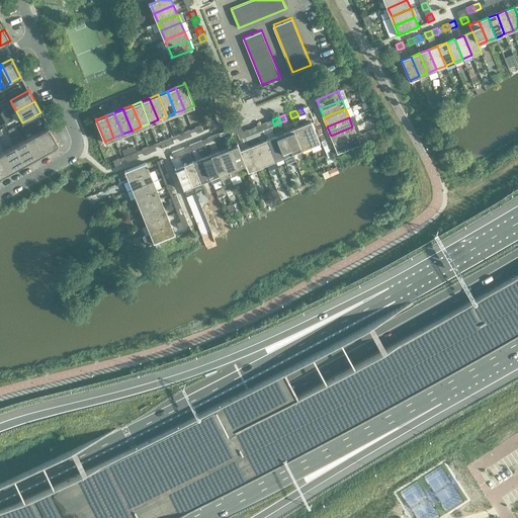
[(269,127),(268,124),(266,121),(260,124),(263,130),(269,127)]
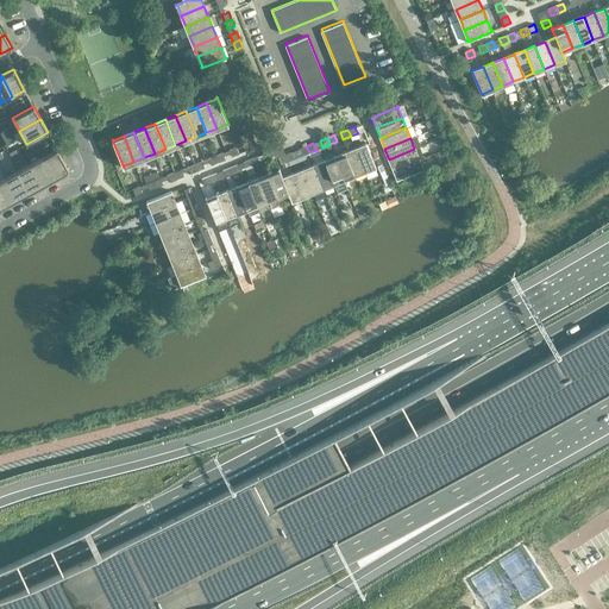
[(376,168),(365,143),(365,144),(356,148),(364,171),(375,167),(375,168),(376,168)]
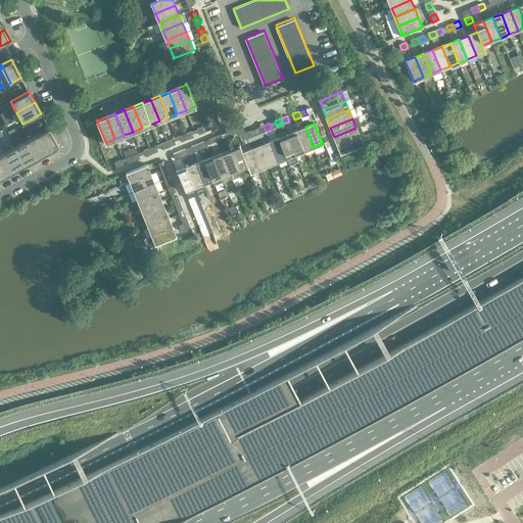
[(205,132),(203,126),(197,129),(199,135),(205,132)]
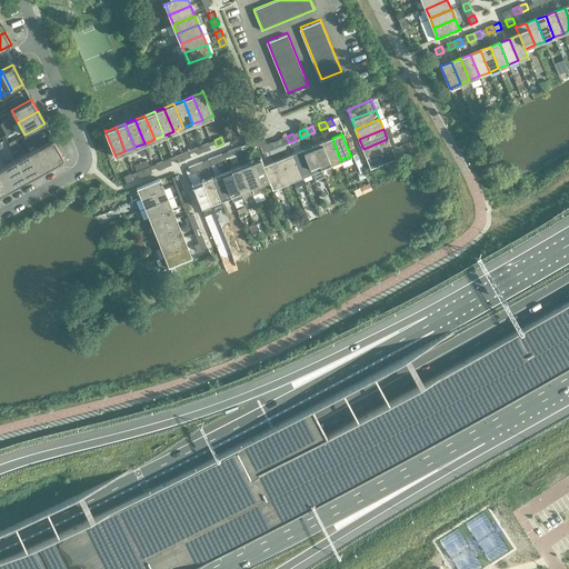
[(289,142),(286,137),(279,139),(282,146),(289,142)]
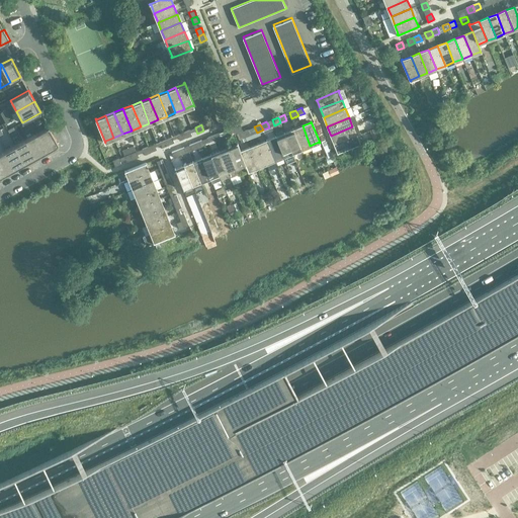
[(310,146),(303,125),(293,130),(301,149),(310,146)]
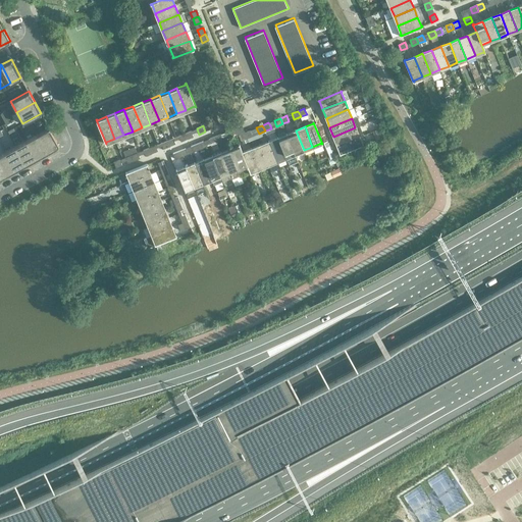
[(58,146),(49,127),(38,134),(48,151),(58,146)]
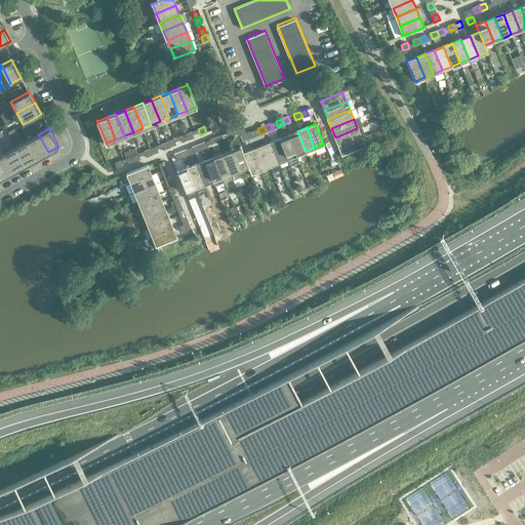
[(361,137),(357,128),(335,137),(338,146),(361,137)]
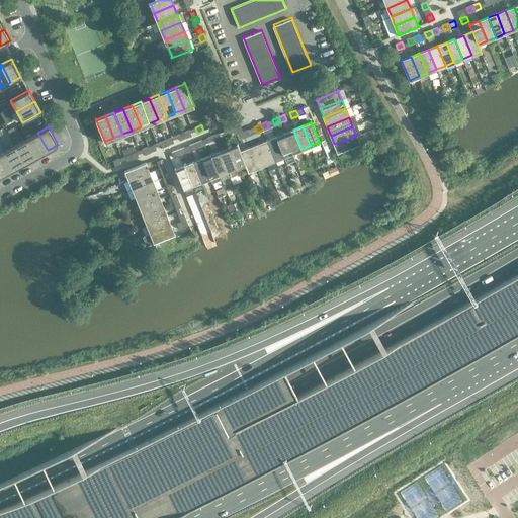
[(233,134),(231,128),(225,131),(227,137),(233,134)]
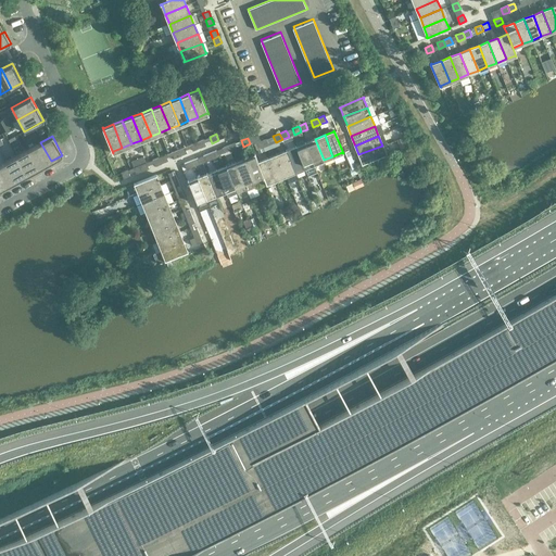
[(269,144),(268,141),(267,138),(261,141),(263,147),(269,144)]
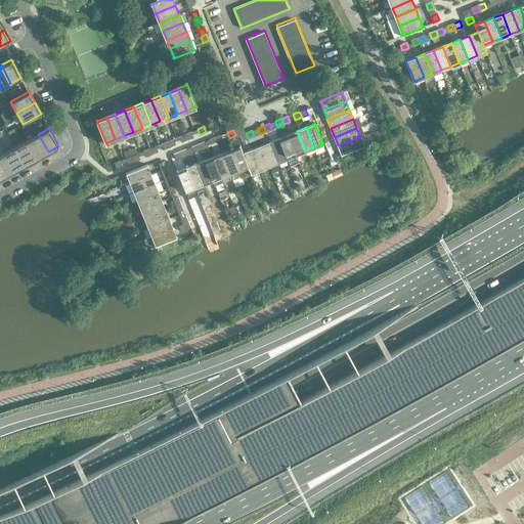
[(194,137),(193,134),(191,131),(185,134),(188,139),(194,137)]
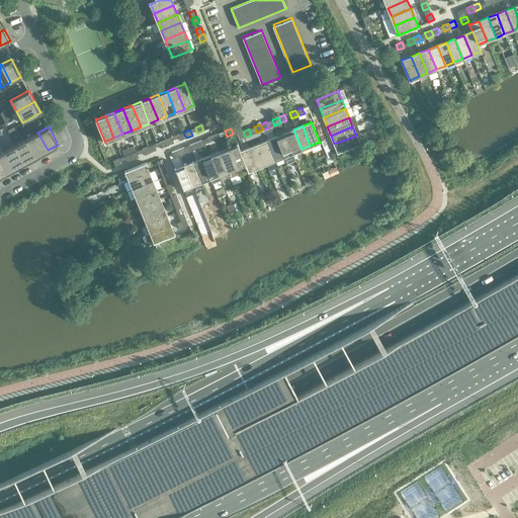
[(301,149),(293,130),(284,134),(292,153),(301,149)]
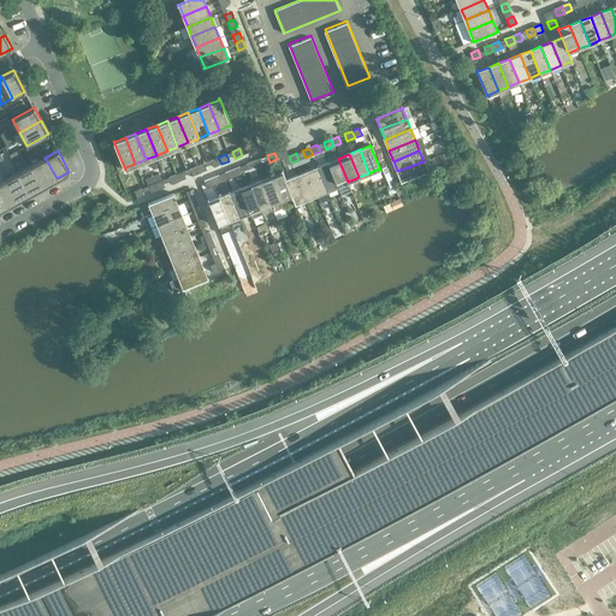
[(291,163),(289,157),(282,159),(284,166),(291,163)]
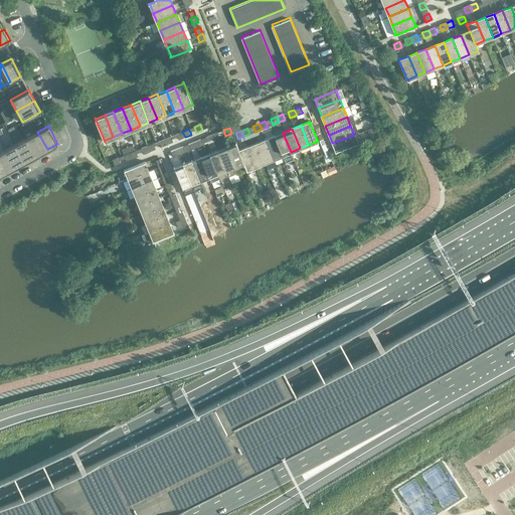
[(47,149),(37,132),(27,138),(37,155),(47,149)]
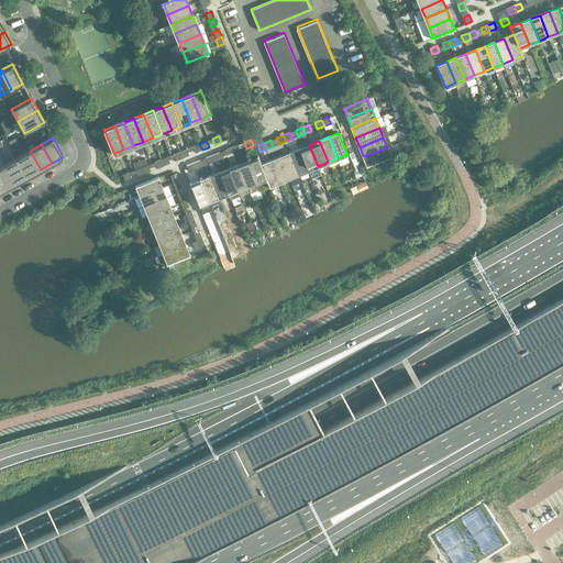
[(202,150),(199,144),(192,146),(195,153),(202,150)]
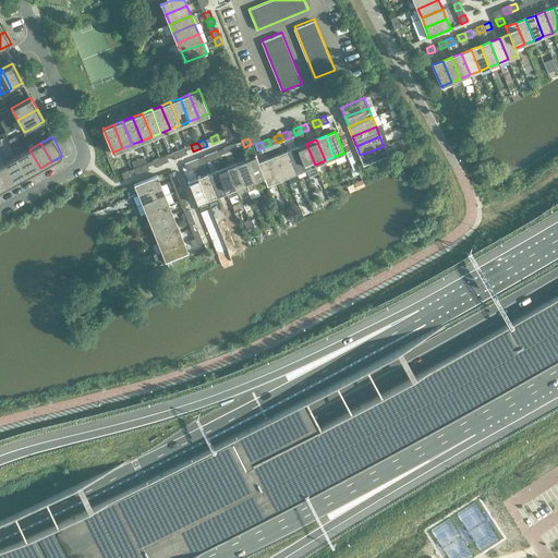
[(239,149),(238,146),(237,143),(230,146),(232,152),(239,149)]
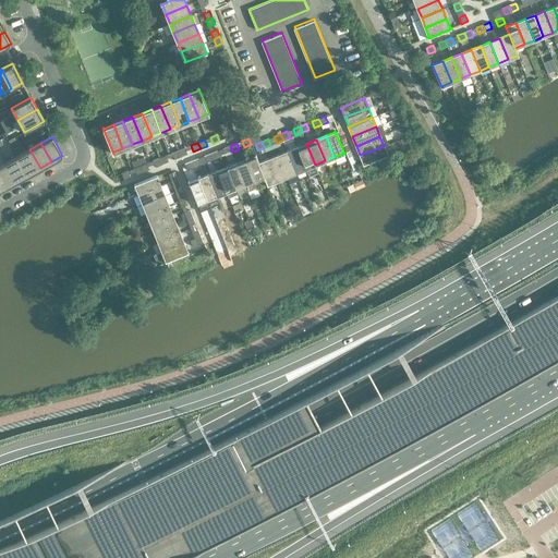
[(315,165),(306,144),(296,147),(305,168),(315,165)]
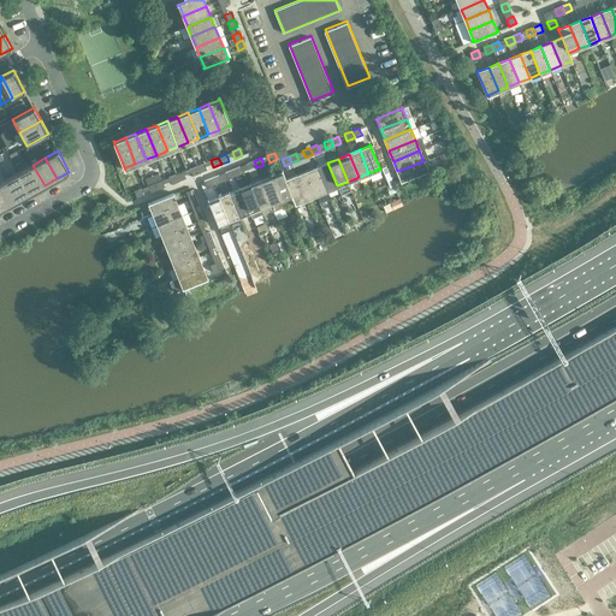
[(256,167),(254,161),(246,164),(249,171),(256,167)]
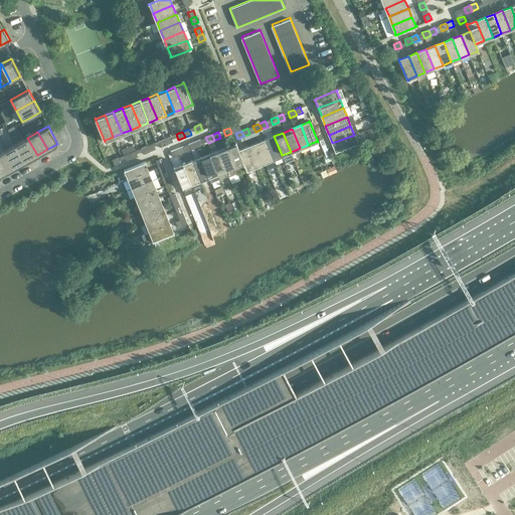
[(335,153),(358,143),(357,143),(354,135),(332,143),(336,152),(335,152),(335,153)]
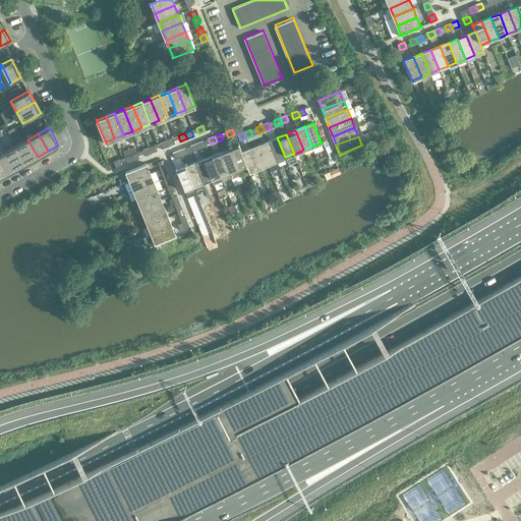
[(175,143),(174,140),(173,137),(167,140),(169,146),(175,143)]
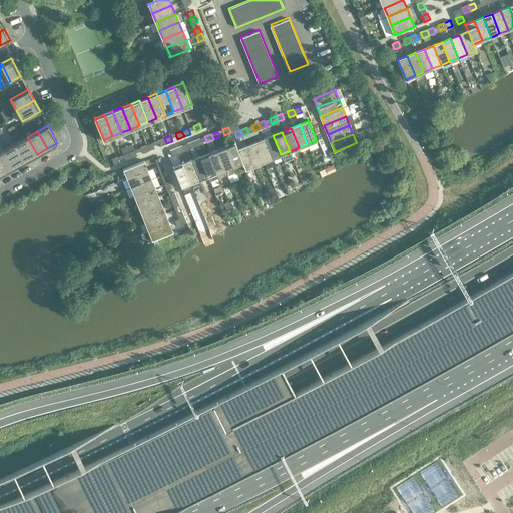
[(281,154),(273,135),(265,139),(273,158),(281,154)]
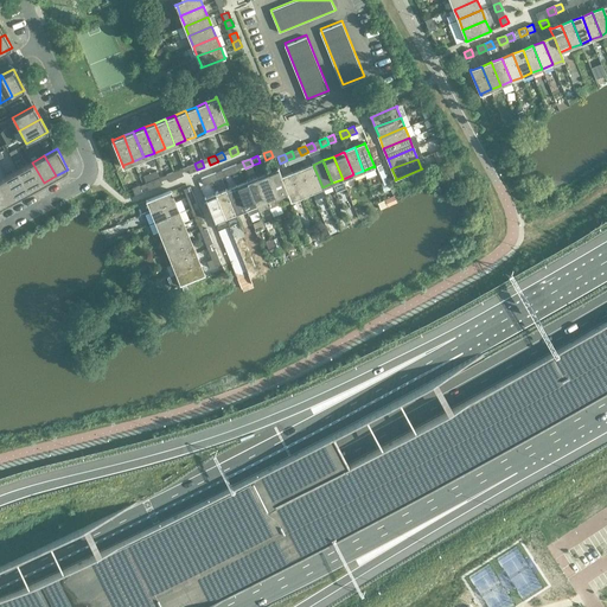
[(44,183),(32,163),(20,170),(31,190),(44,183)]
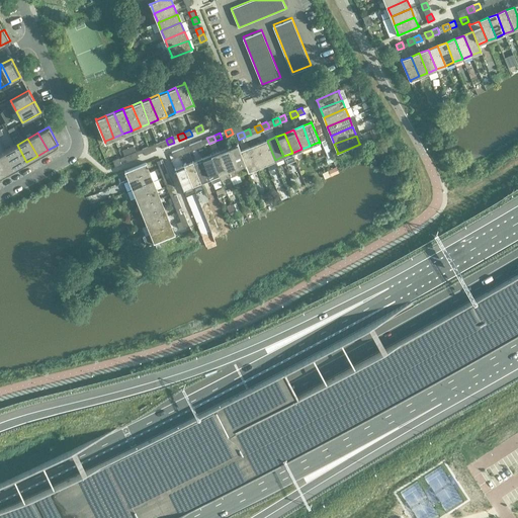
[(168,145),(166,140),(160,142),(162,148),(168,145)]
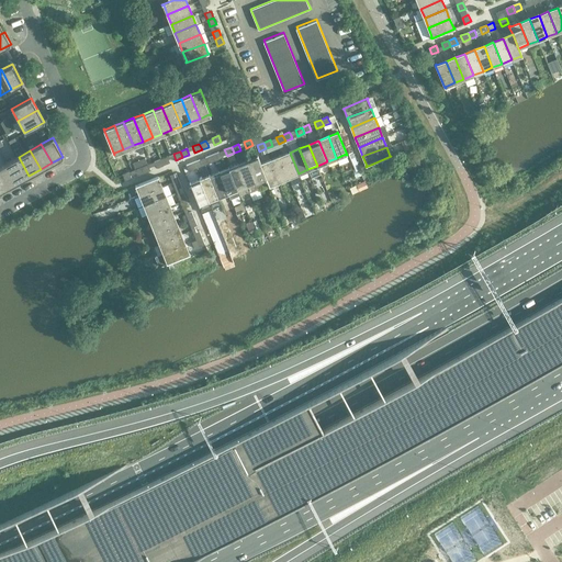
[(222,158),(220,154),(218,152),(212,155),(214,160),(222,158)]
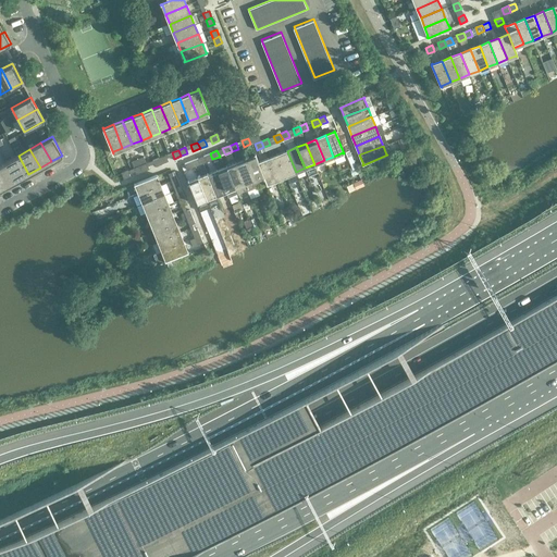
[(296,172),(287,151),(277,155),(286,176),(296,172)]
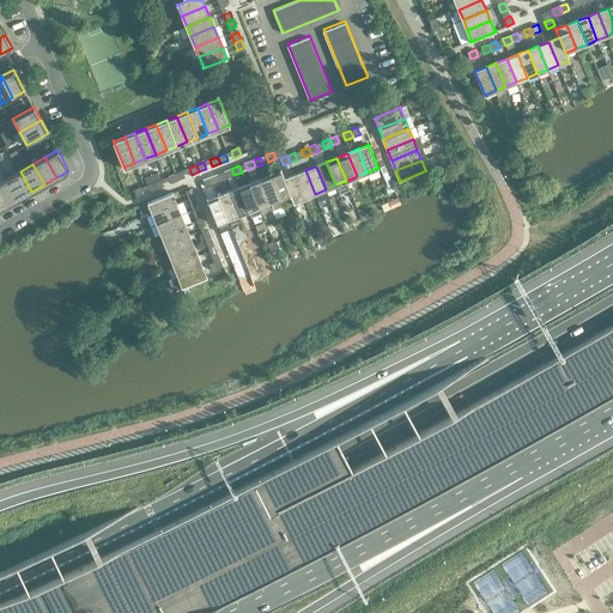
[(234,175),(231,169),(224,171),(226,178),(234,175)]
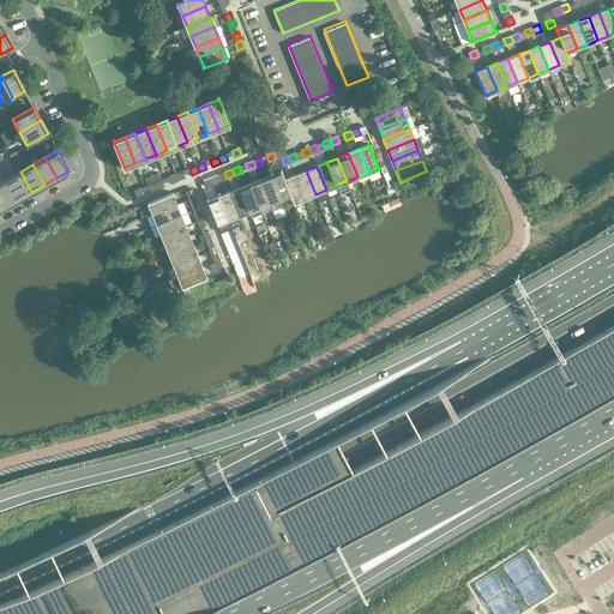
[(290,194),(284,179),(286,179),(282,169),(281,170),(271,175),(281,198),(290,194)]
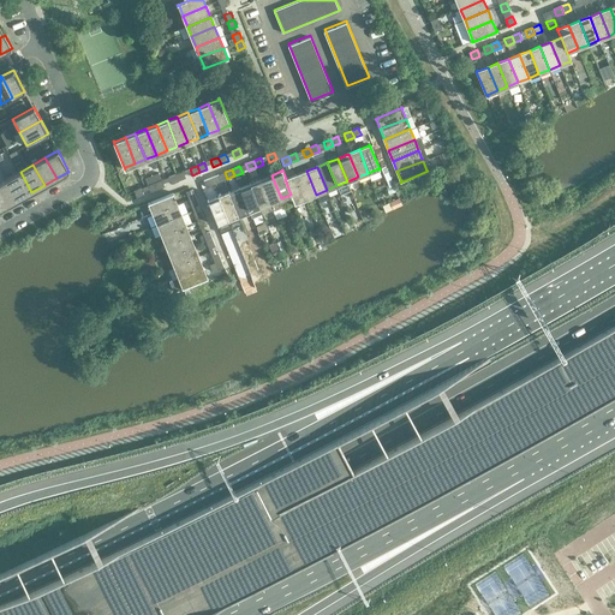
[(186,178),(185,174),(183,171),(175,174),(179,180),(186,178)]
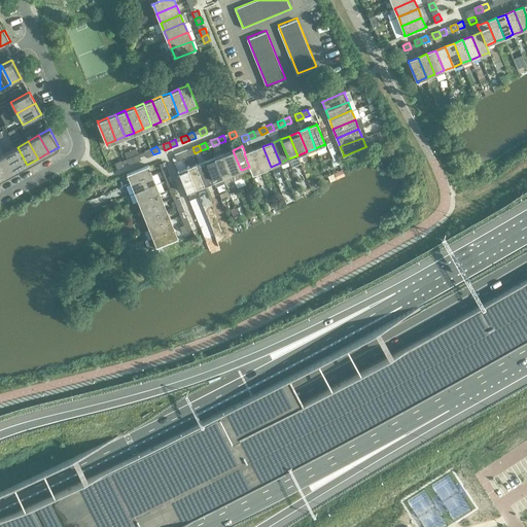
[(271,167),(262,146),(253,150),(261,170),(271,167)]
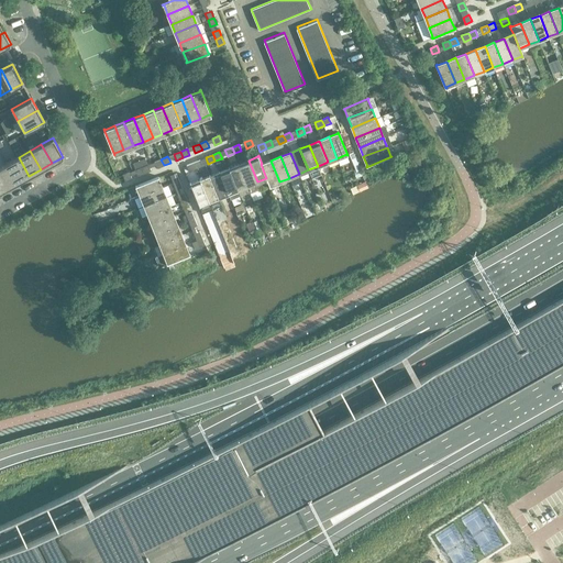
[(29,176),(19,157),(7,163),(18,183),(29,176)]
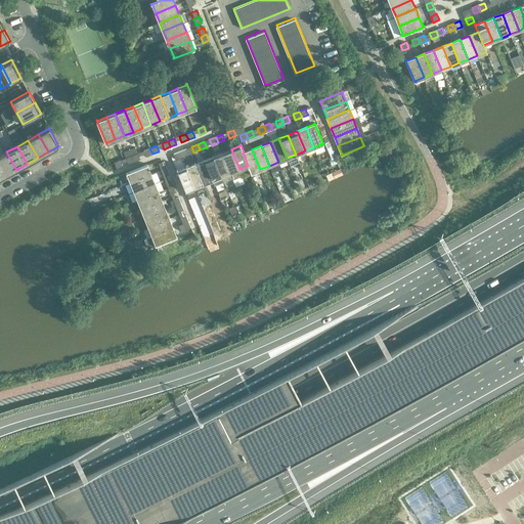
[(153,154),(149,148),(143,150),(146,157),(153,154)]
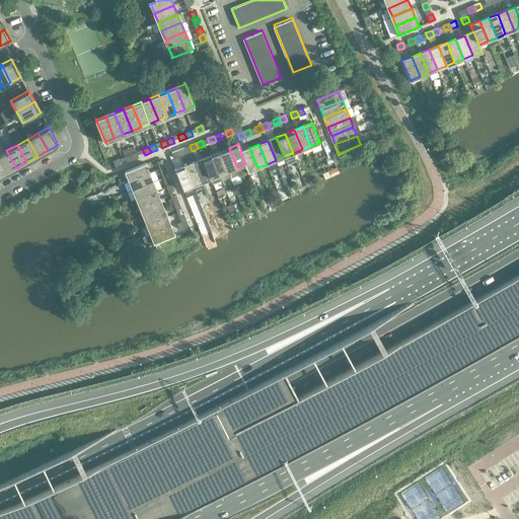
[(187,153),(186,150),(184,147),(178,150),(180,155),(187,153)]
